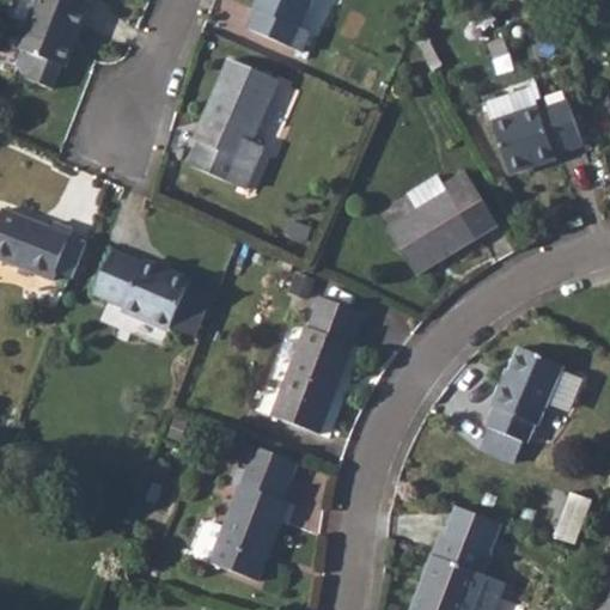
[(23,75),(52,86),(61,63),(66,65),(87,8),(65,0),(35,0),(17,49),(22,50),(17,62),(23,75)]
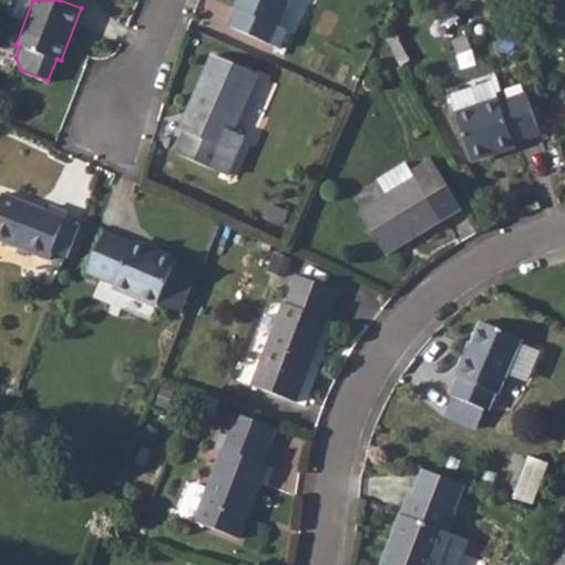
[(235,0),(233,7),(235,8),(227,26),(278,48),(287,28),(278,24),(288,0),(235,0)]
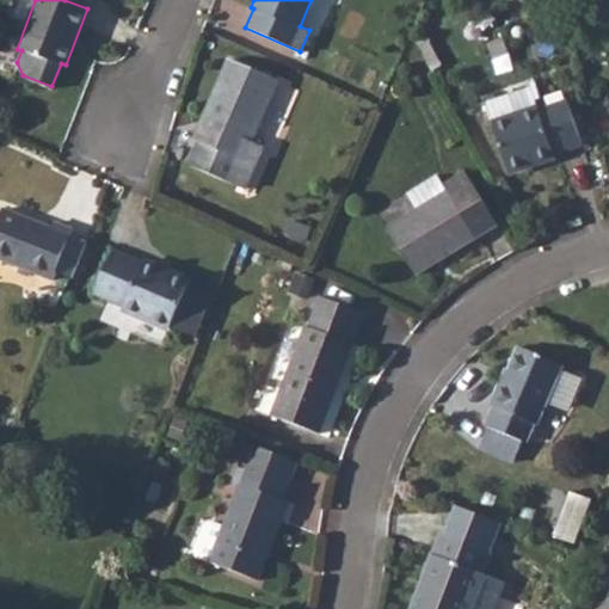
[(200,141),(189,164),(243,188),(262,145),(250,140),(276,78),(227,57),(192,139),(200,141)]
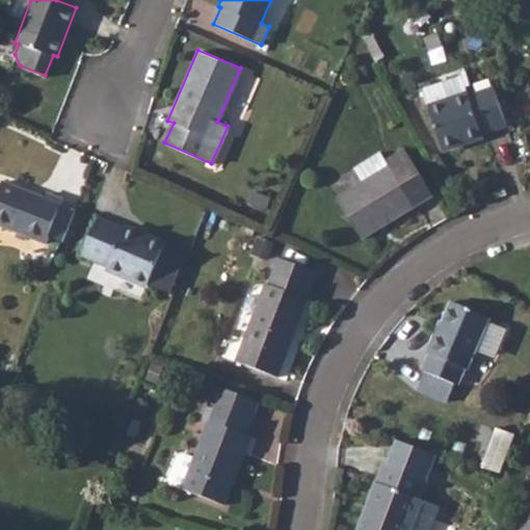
[(469,89),(433,101),(430,102),(444,141),(480,130),(479,126),(504,118),(493,82),(469,89)]
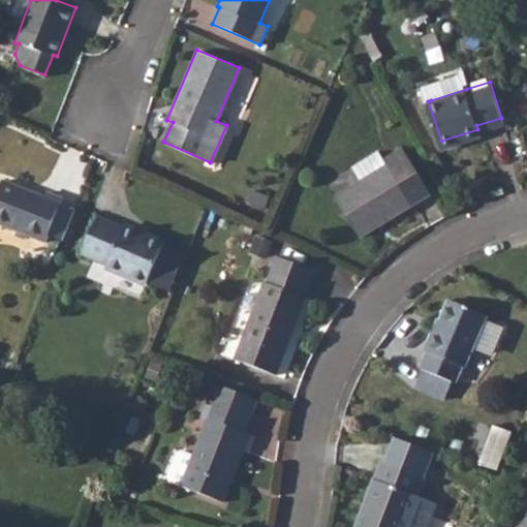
[(393,156),(360,177),(337,191),(362,231),(432,186),(407,141),(389,151),(393,156)]
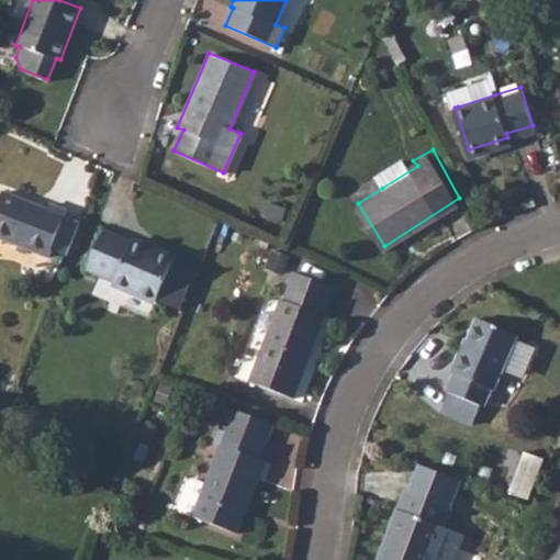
[(0,237),(47,256),(49,250),(64,213),(65,210),(47,203),(45,208),(1,190),(0,192),(0,237)]
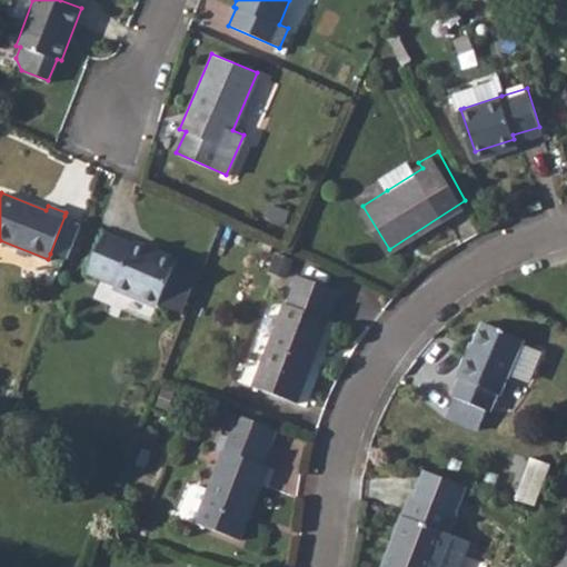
[(76,220),(65,216),(50,254),(61,258),(76,220)]
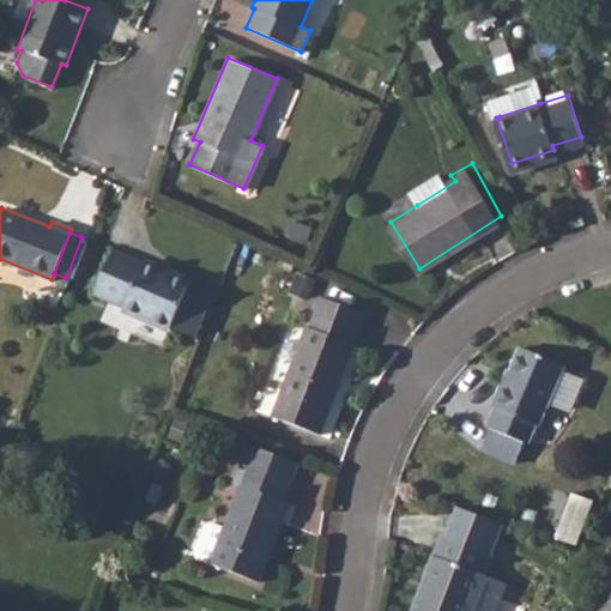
[(122,308),(170,328),(173,322),(188,284),(189,280),(143,261),(141,264),(110,250),(94,292),(123,306),(122,308)]
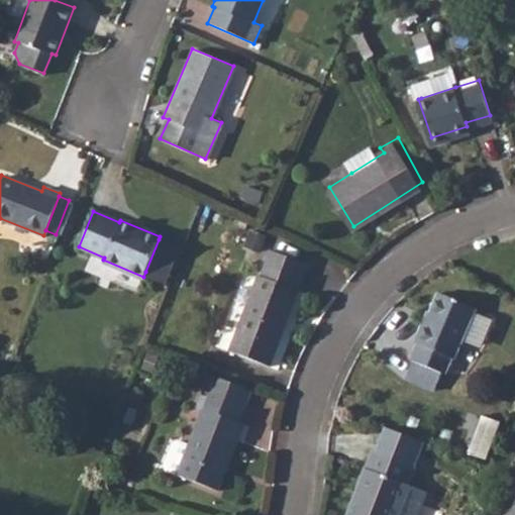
[(264,235),(249,230),(243,244),(259,249),(264,235)]
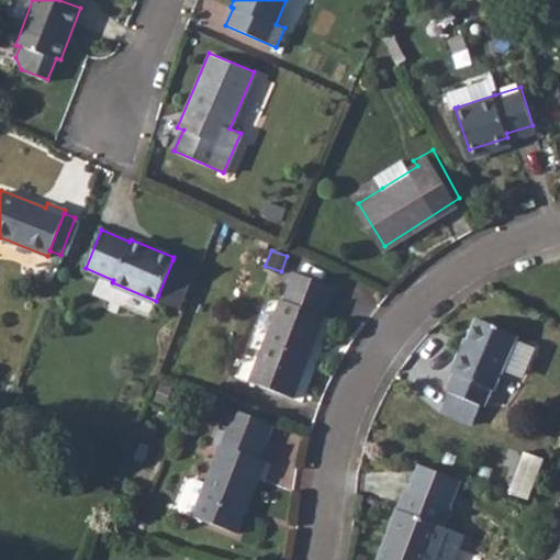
[(196,269),(172,260),(158,295),(181,305),(196,269)]
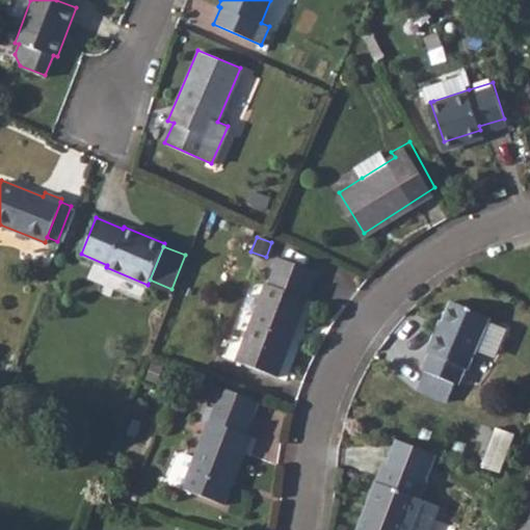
[(235,361),(276,376),(307,298),(303,297),(314,270),(276,257),(267,283),(265,282),(235,361)]
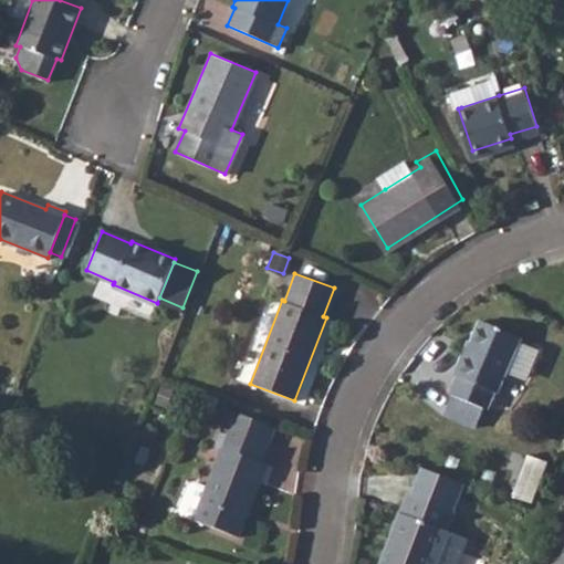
[(495,385),(518,326),(476,311),(460,348),(457,347),(449,366),(455,368),(440,406),(476,420),(483,400),(486,400),(492,384),(495,385)]
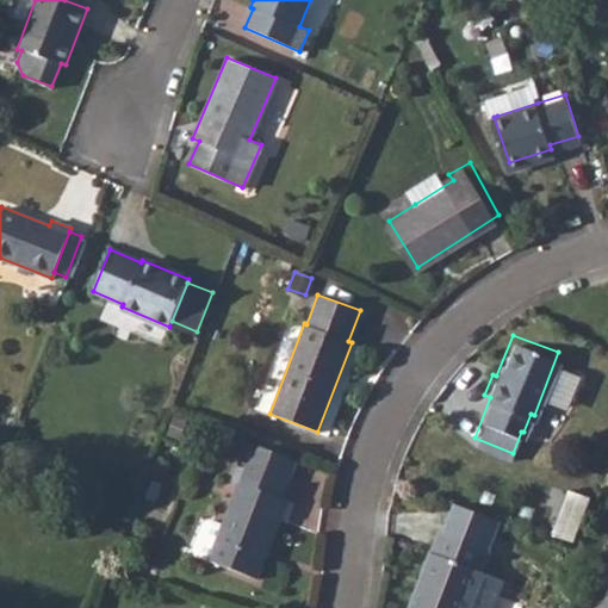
[(278,495),(293,454),(253,439),(236,476),(243,479),(229,517),(216,512),(209,515),(199,540),(202,547),(215,552),(253,571),(275,514),(281,516),(287,500),(278,495)]
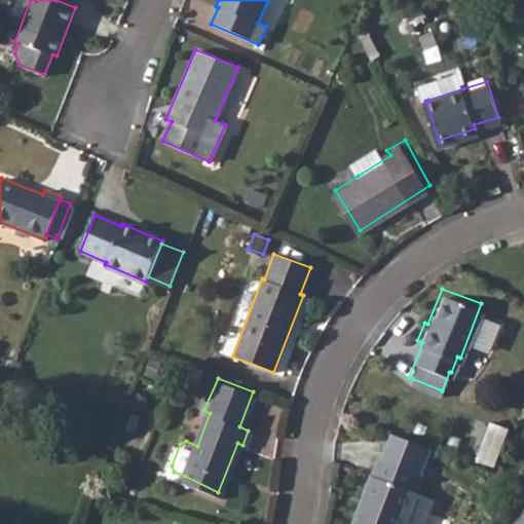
[(507,427),(488,421),(474,459),(492,465),(507,427)]
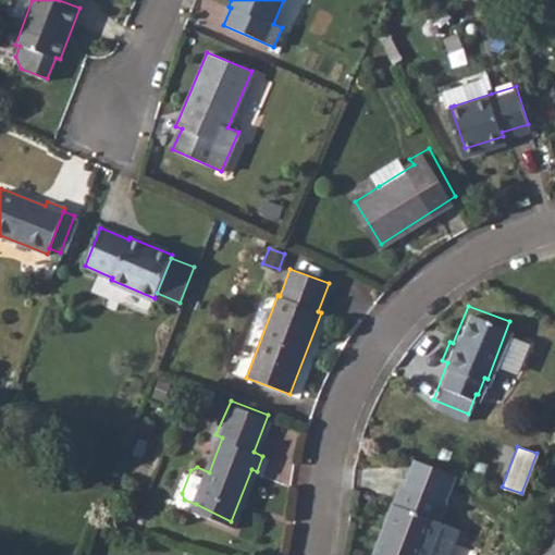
[(372,554),(424,554),(446,501),(401,483),(372,554)]
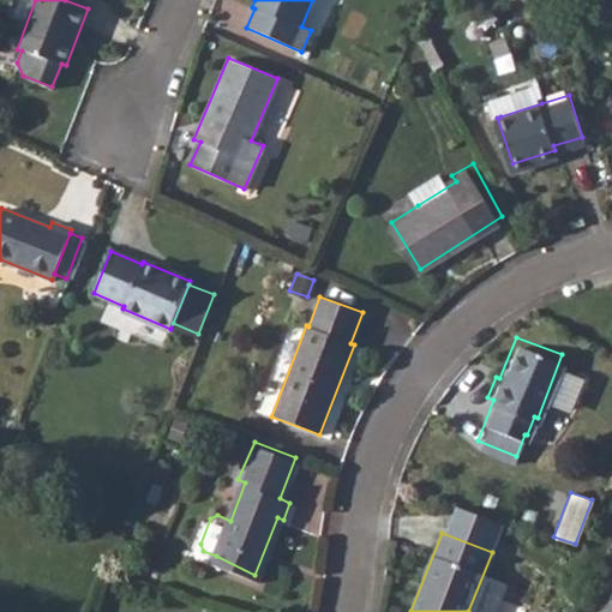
[(611,556),(611,571),(599,611),(611,611),(611,546),(610,555),(611,556)]
